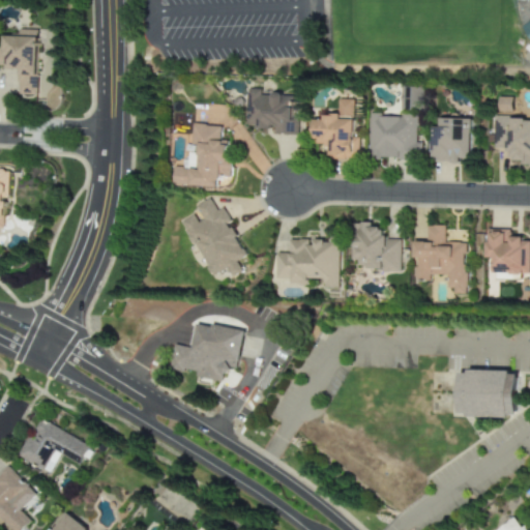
[(402,110),(424,111),(425,88),(403,87),(402,110)]
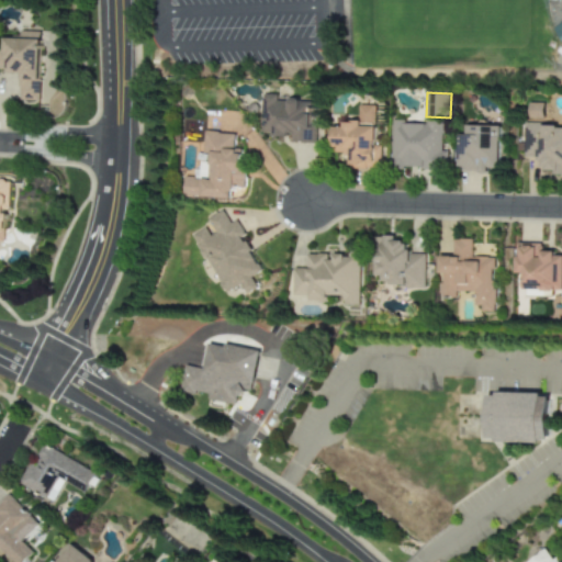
[(262,133),(273,133),(273,141),(316,141),(316,101),(278,101),(278,96),(263,94),(262,133)]
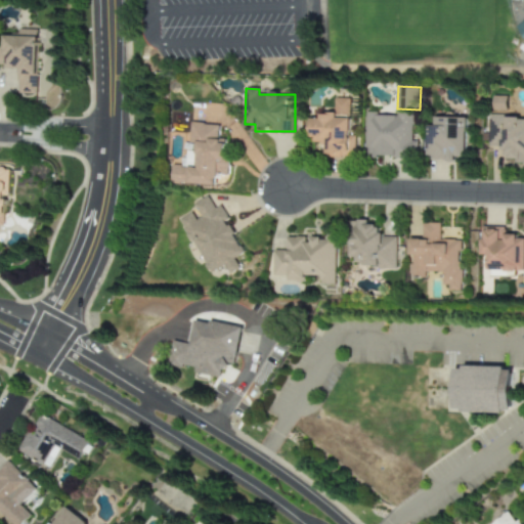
[(357,159),(357,136),(352,136),(352,98),(336,98),(336,114),(321,114),(321,119),(311,119),(311,144),(328,144),(328,158),(357,159)]
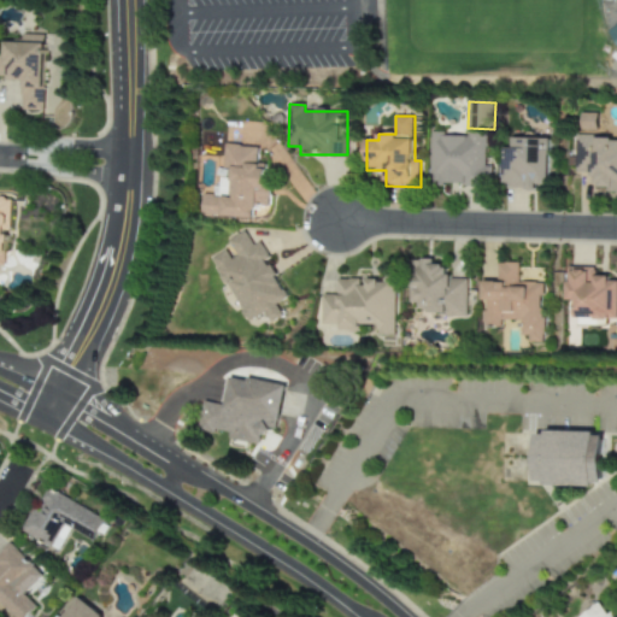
[(430,184),(494,186),(494,166),(487,166),(487,135),(432,134),(430,184)]
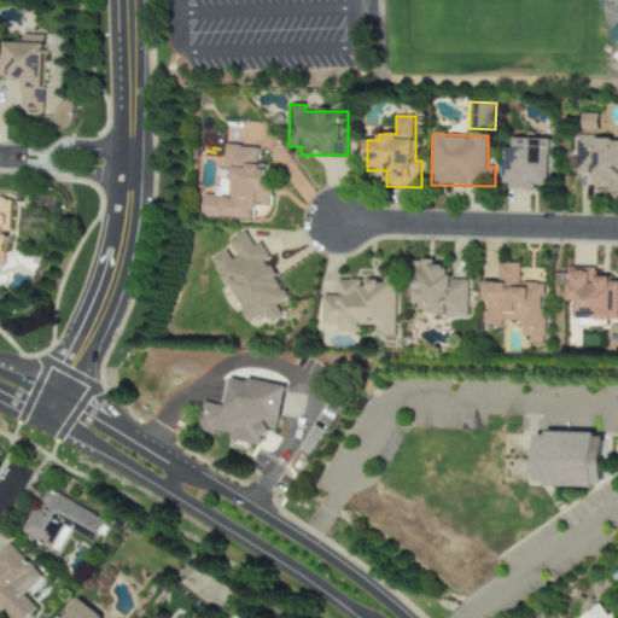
[(617,192),(617,138),(578,138),(577,169),(594,169),(594,186),(610,187),(608,192),(617,192)]
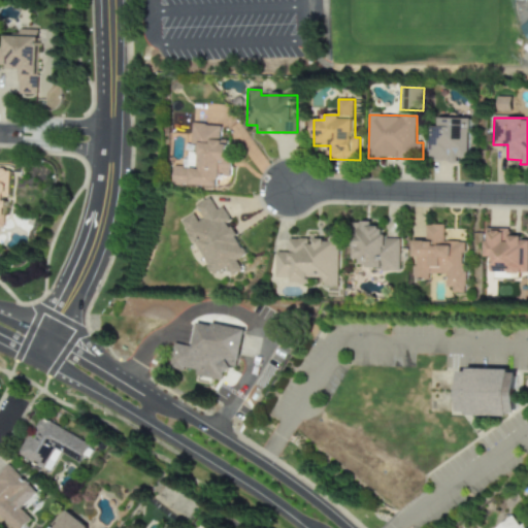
[(432,127),(432,162),(461,162),(461,158),(471,158),(472,120),(439,119),(439,127),(432,127)]
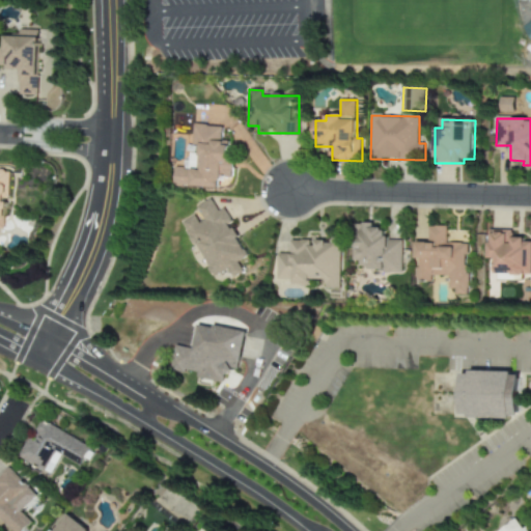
[(174,186),(220,189),(221,176),(231,177),(233,142),(221,141),(222,127),(194,124),(193,145),(200,146),(200,155),(190,154),(189,169),(175,168),(174,186)]
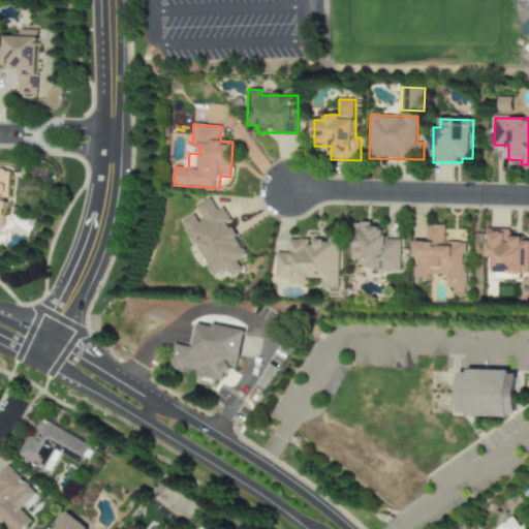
[(9,170),(0,169),(0,220),(8,221),(9,170)]
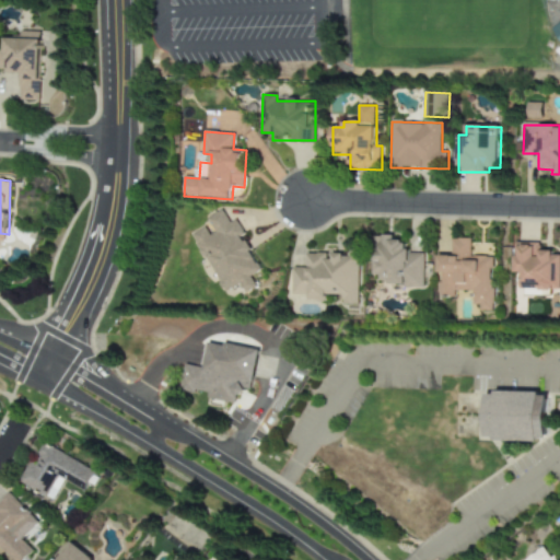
[(191,235),(226,292),(238,284),(244,294),(256,287),(251,277),(260,270),(249,252),(251,252),(242,237),(245,235),(236,220),(230,223),(222,210),(205,220),(208,225),(191,235)]
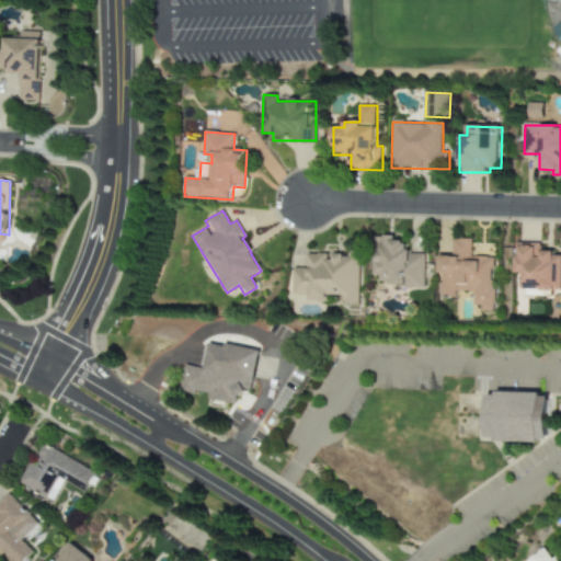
[(424,285),(424,253),(407,252),(407,242),(395,242),(395,237),(375,237),(375,284),(424,285)]
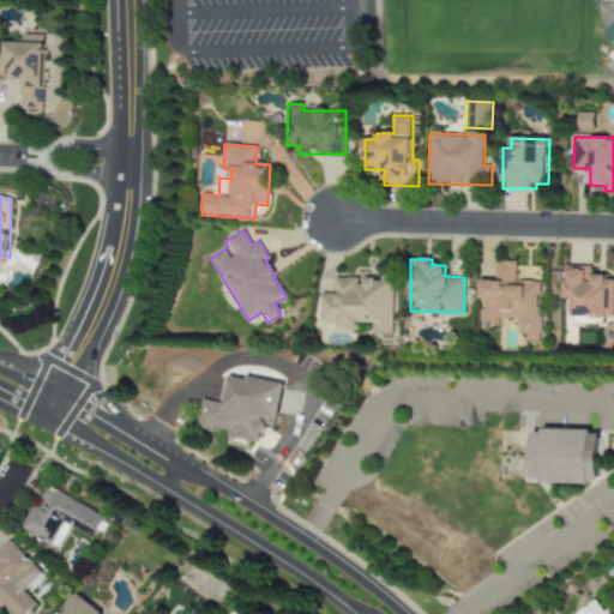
[(540,338),(541,281),(517,281),(517,262),(495,262),(495,281),(481,281),(481,309),(480,309),(479,324),(498,324),(498,319),(518,319),(517,338),(540,338)]
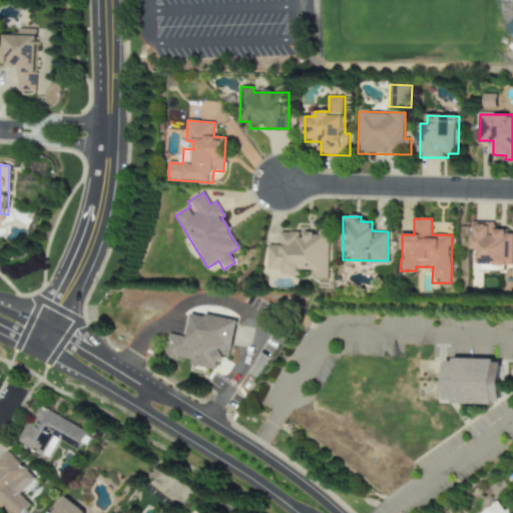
[(329,280),(329,231),(319,230),(319,233),(302,233),(302,232),(281,232),(281,245),(268,245),(268,270),(282,270),(282,276),(298,276),(298,271),(314,271),(314,280),(329,280)]
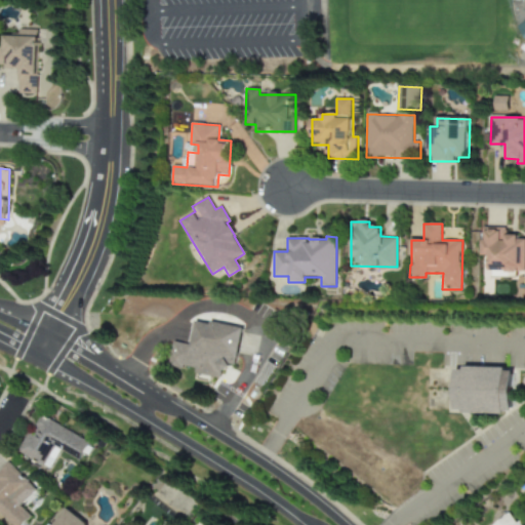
[(188,347),(210,351),(212,339),(215,324),(247,331),(244,346),(240,361),(231,359),(227,377),(183,368),(188,347)]
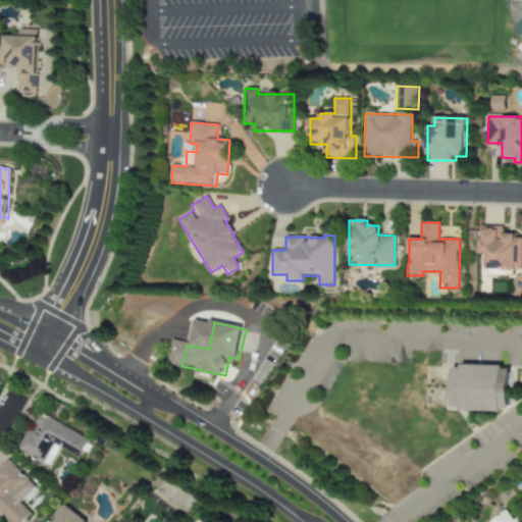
[(457,371),(512,371),(512,411),(457,411),(457,371)]
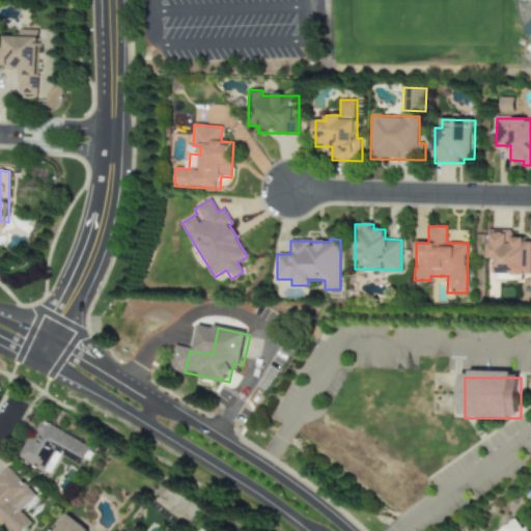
[(49,476),(59,456),(79,468),(89,448),(37,420),(17,458),(49,476)]
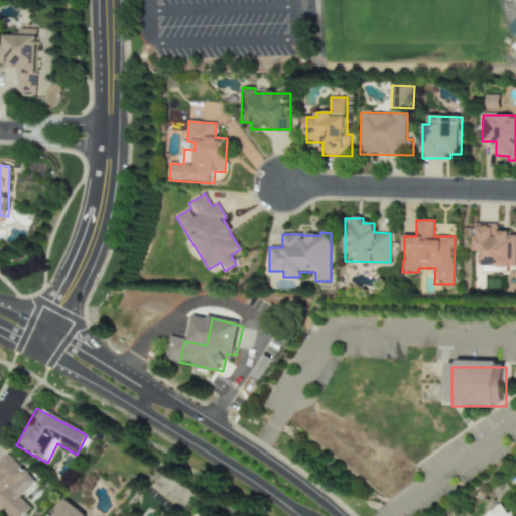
[(16,515),(26,506),(12,491),(27,477),(7,456),(0,463),(0,507),(8,515),(16,515)]
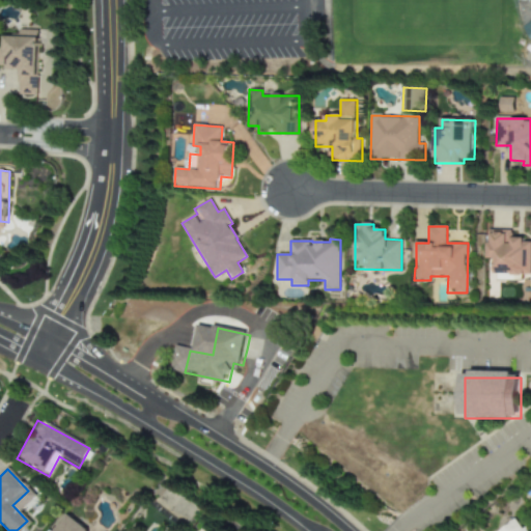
[(86,530),(61,516),(53,530),(86,530)]
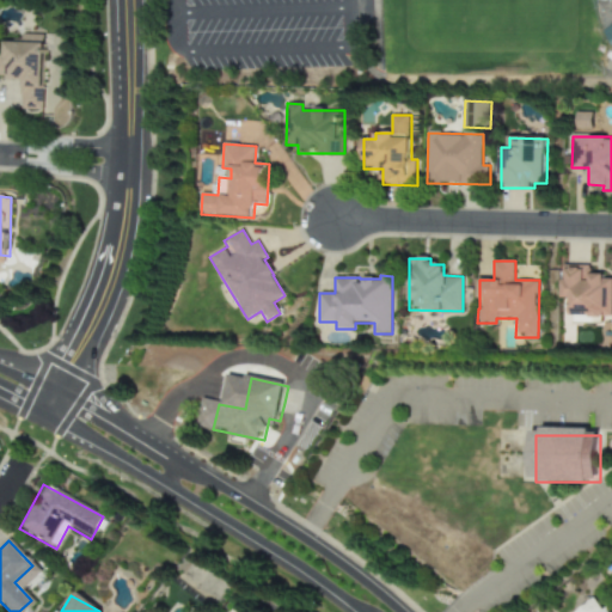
[(611,611),(611,609),(611,606),(604,610),(600,601),(576,611),(611,611)]
